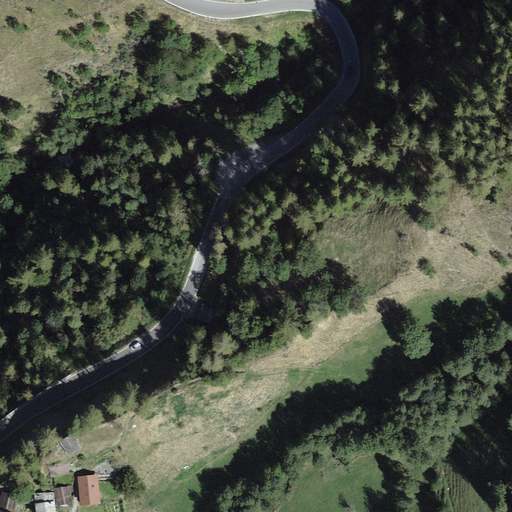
[(74,435),(61,442),(68,456),(82,450),(74,435)]
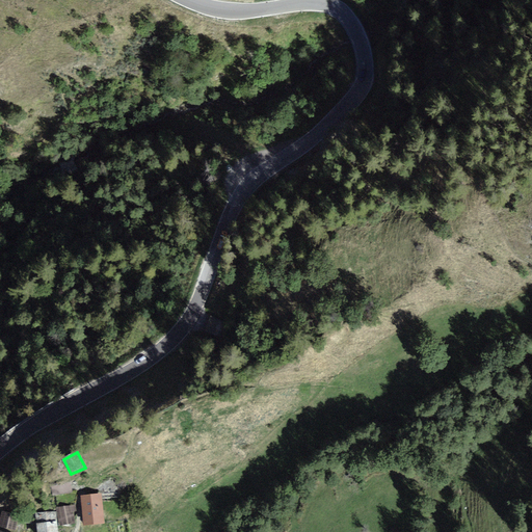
[(103,495),(80,497),(84,527),(106,524),(103,495)]
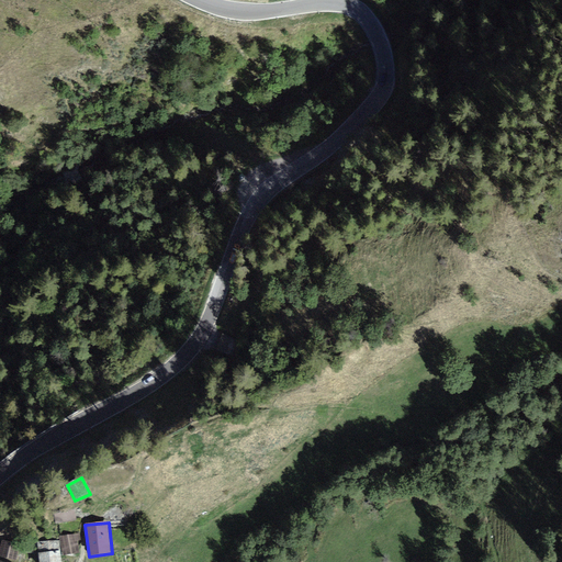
[(78,535),(59,537),(63,557),(80,554),(78,535)]
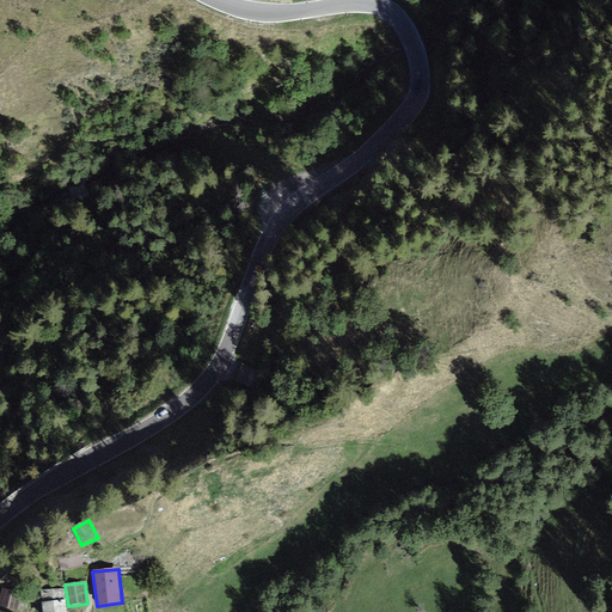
[(19,611),(24,594),(4,589),(0,603),(0,607),(14,611),(19,611)]
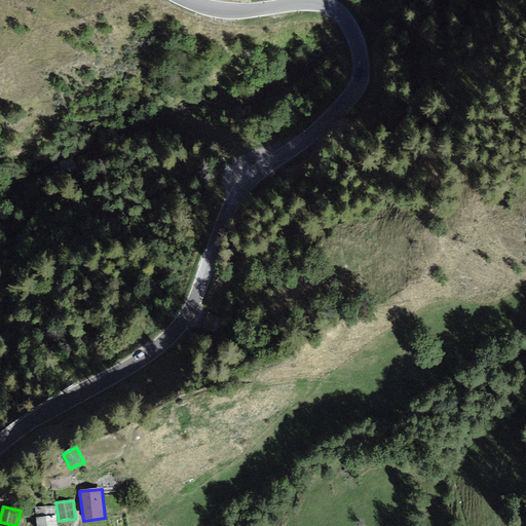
[(57,525),(55,508),(34,509),(35,525),(57,525)]
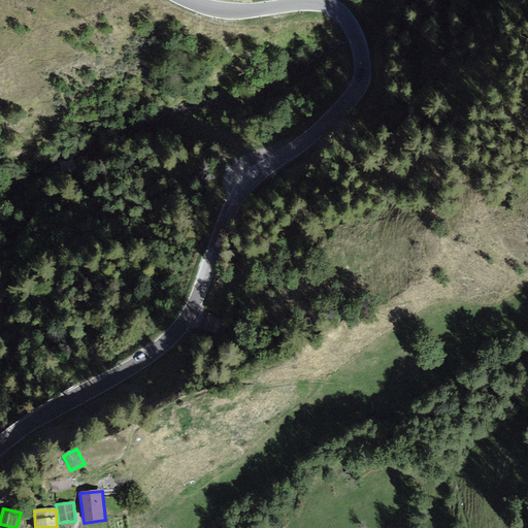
All buildings are outlined.
